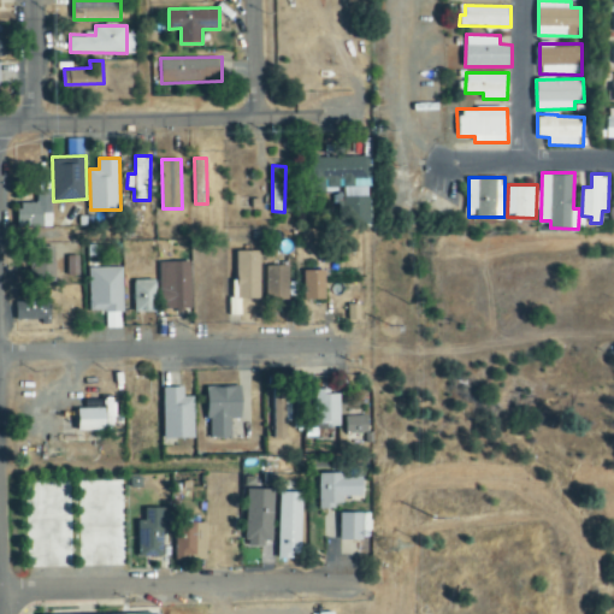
[(53,193),(37,193),(37,202),(21,201),(19,225),(52,226),(53,193)]
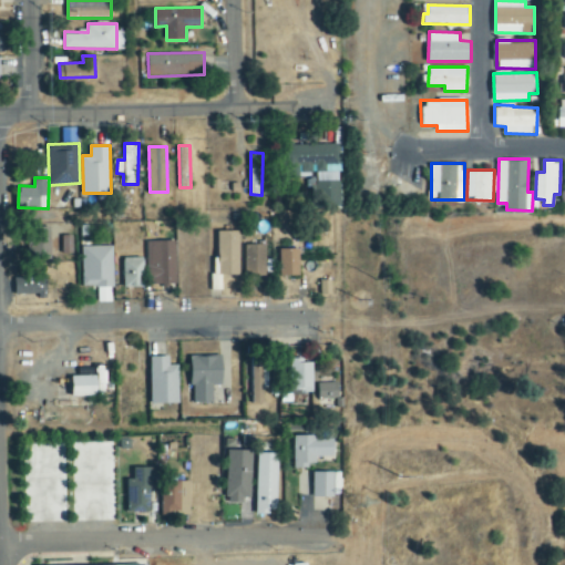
[(51,225),(31,226),(32,258),(52,258),(51,225)]
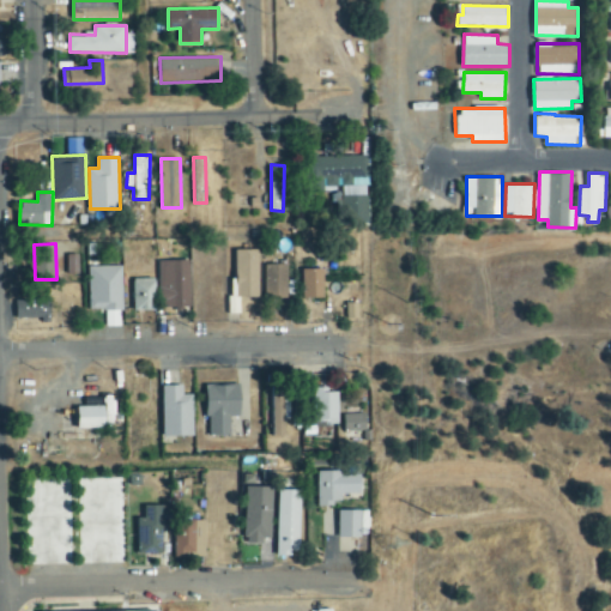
[(233,313),(240,313),(241,297),(260,297),(260,248),(233,248),(233,313)]
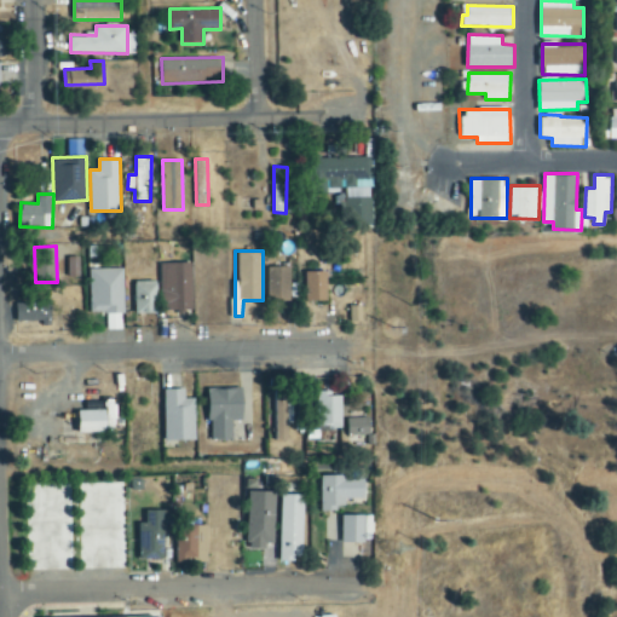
[(192,261),(161,261),(162,310),(194,309),(192,261)]
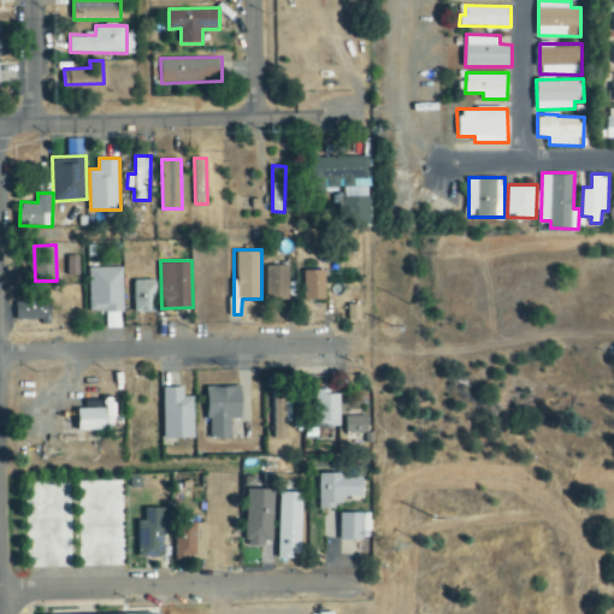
[(290,264),(267,265),(267,297),(297,296),(297,281),(290,281),(290,264)]
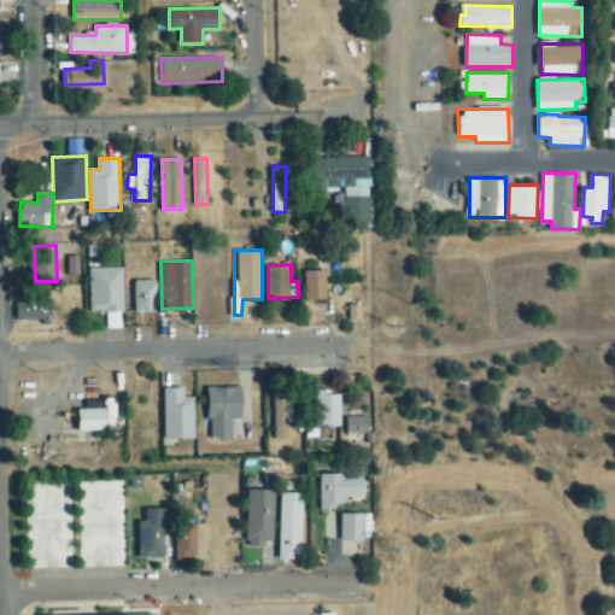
[(91,311),(124,310),(124,267),(89,267),(91,311)]
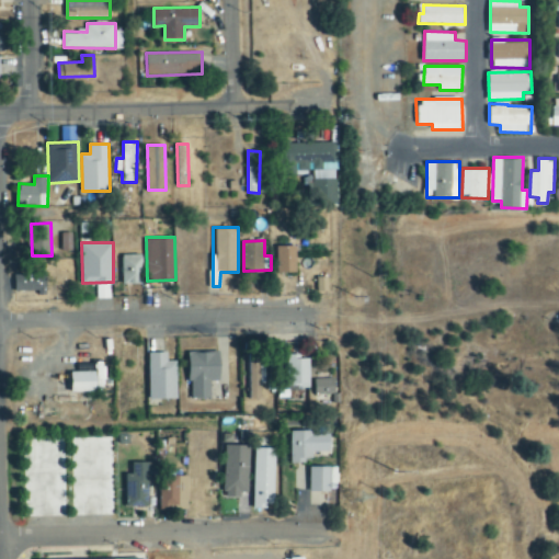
[(297,244),(277,244),(278,272),(298,271),(297,244)]
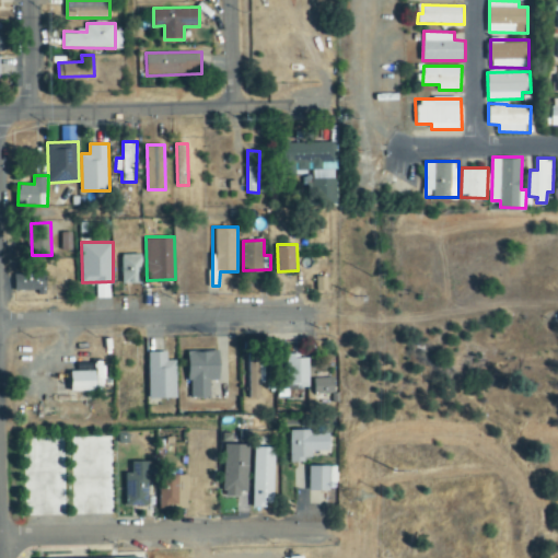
[(143,282),(142,253),(123,254),(123,282),(143,282)]
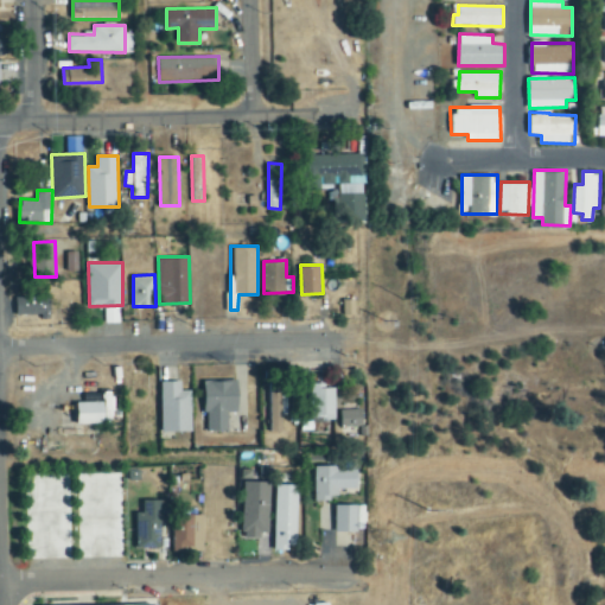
[(50,286),(25,287),(25,295),(17,297),(17,316),(51,314),(50,286)]
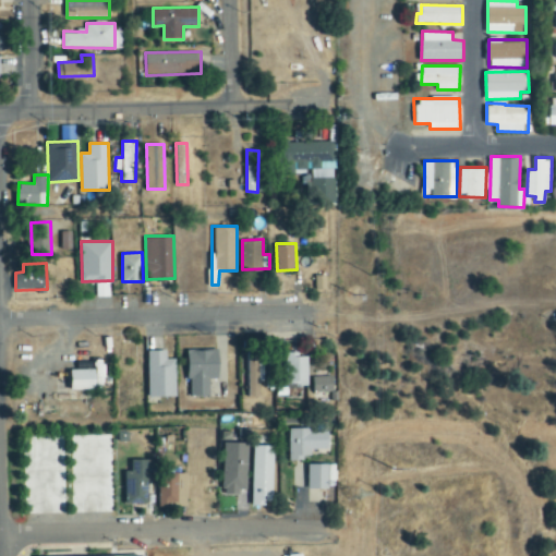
[(316,288),(326,289),(326,275),(316,275),(316,288)]
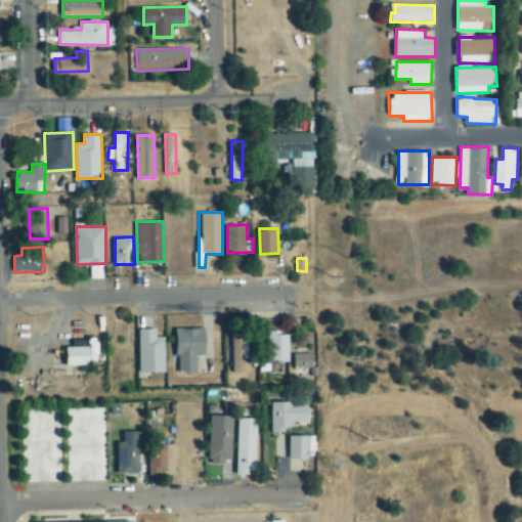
[(90,277),(103,278),(103,265),(91,264),(90,277)]
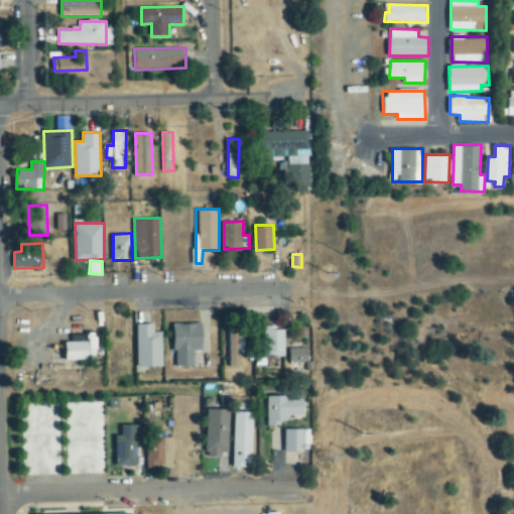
[(138,366),(163,365),(163,331),(154,331),(154,323),(137,324),(138,366)]
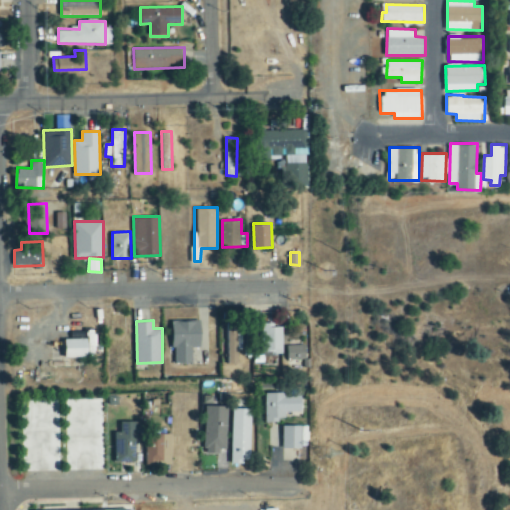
[(201,347),(202,320),(174,320),(173,362),(194,362),(194,347),(201,347)]
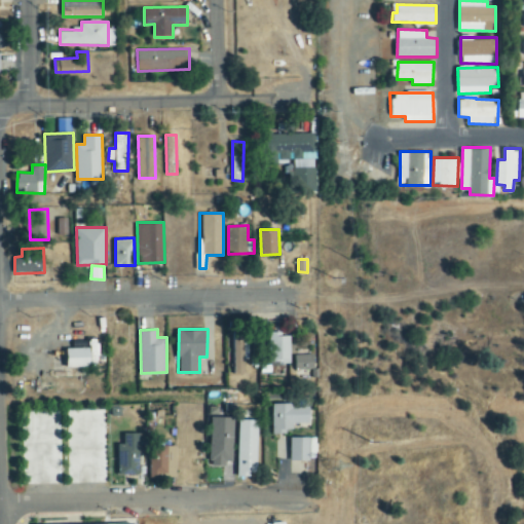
[(233,331),(234,374),(246,373),(246,359),(250,359),(250,342),(245,342),(245,331),(233,331)]
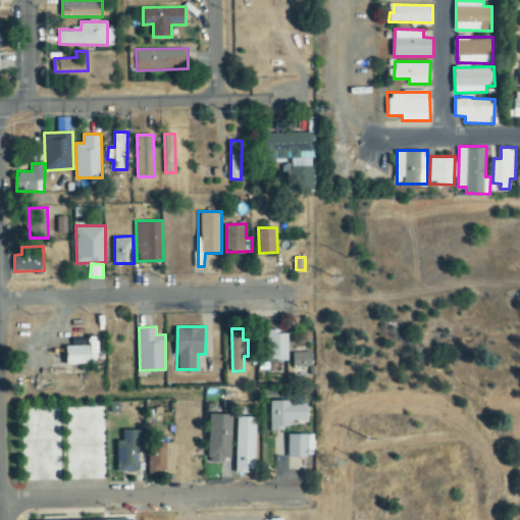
[(267,359),(290,360),(290,330),(268,329),(267,359)]
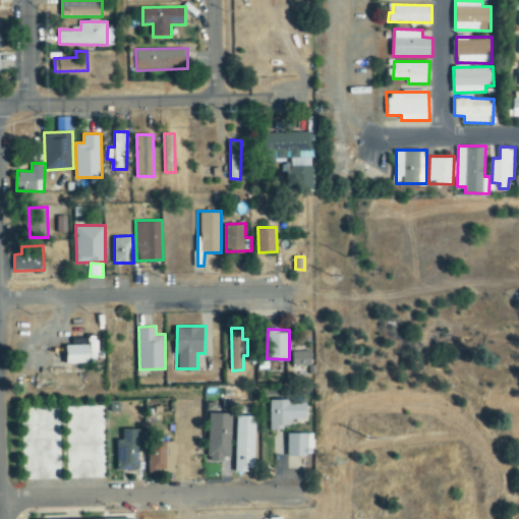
[(66,340),(67,362),(99,362),(99,339),(66,340)]
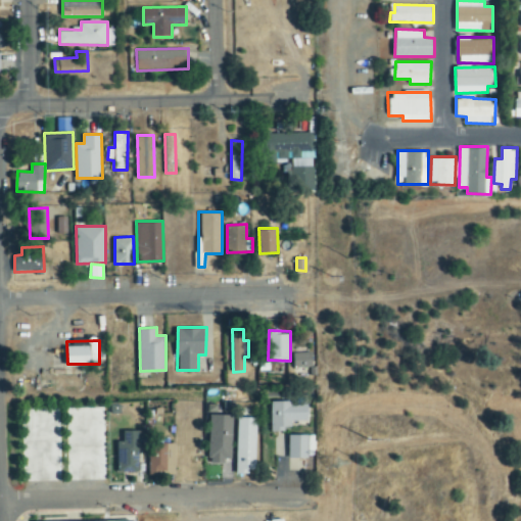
[(294,351),(295,373),(314,373),(313,351),(294,351)]
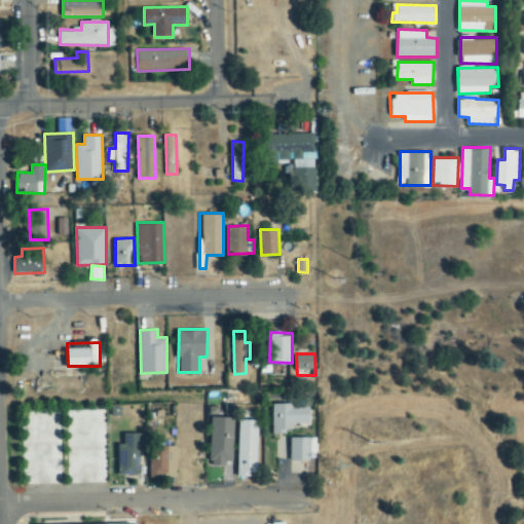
[(273,404),(273,432),(295,432),(295,422),(311,422),(310,403),(273,404)]
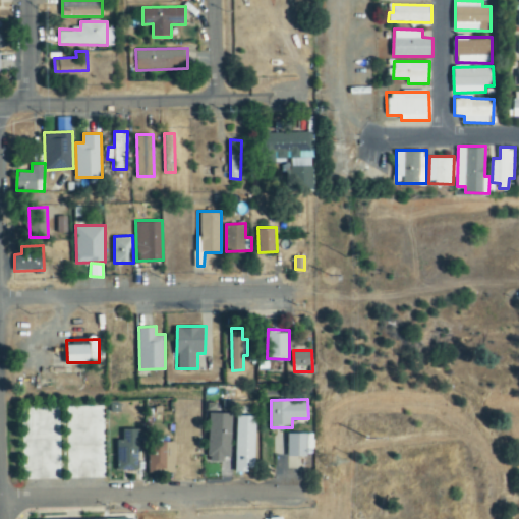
[(232,412),(210,412),(209,459),(231,459),(232,412)]
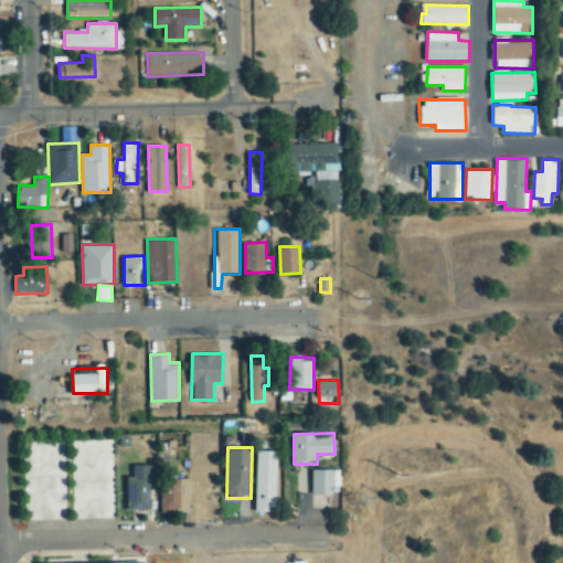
[(278,450),(257,449),(256,509),(277,510),(278,450)]
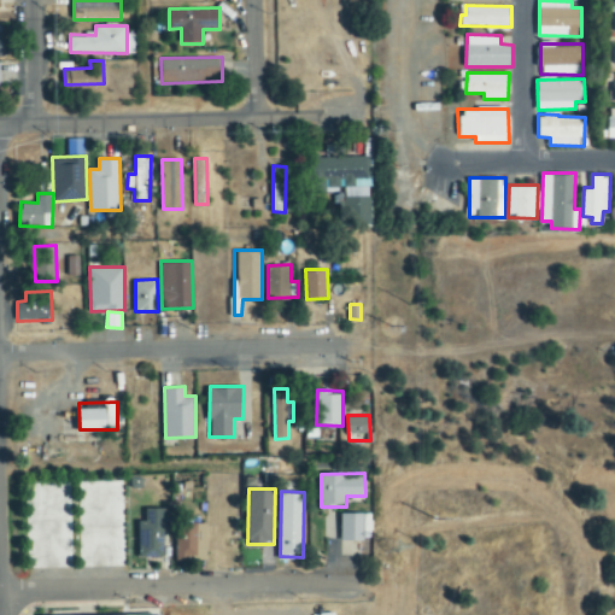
[(139,521),(140,557),(165,556),(164,529),(171,529),(171,508),(146,508),(146,521),(139,521)]
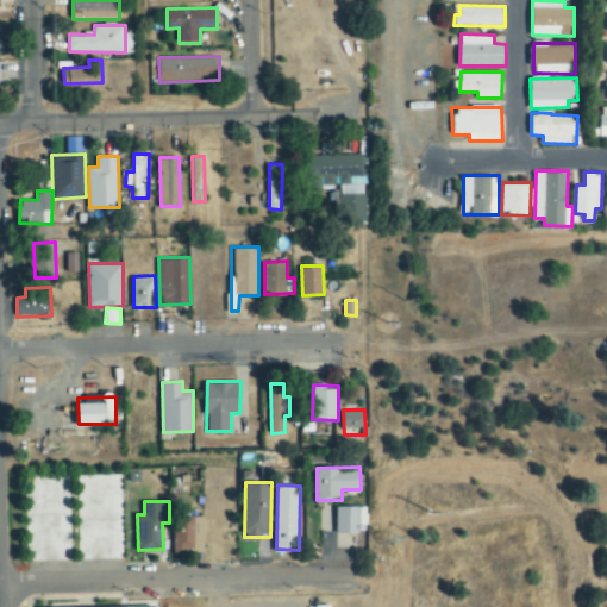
[(337,532),(360,533),(361,506),(338,505),(337,532)]
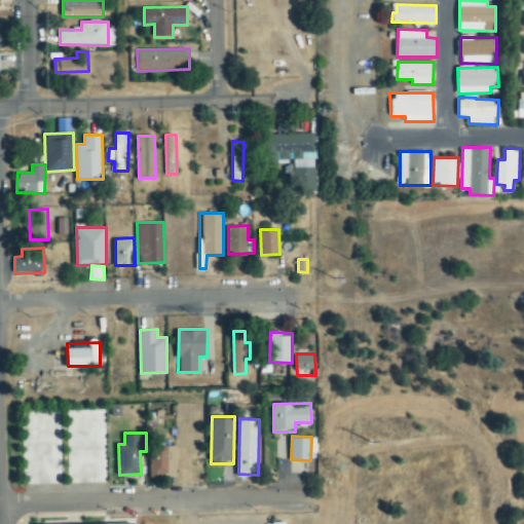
[(178,446),(151,445),(150,476),(177,477),(178,446)]
